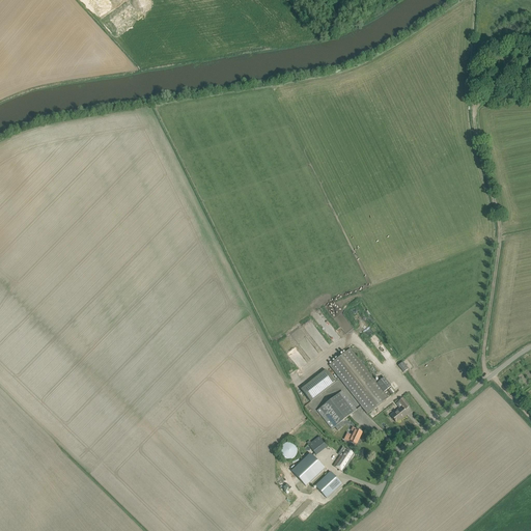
[(384,378),(376,384),(350,350),(329,365),(367,414),(388,398),(384,392),(391,387),(384,378)]
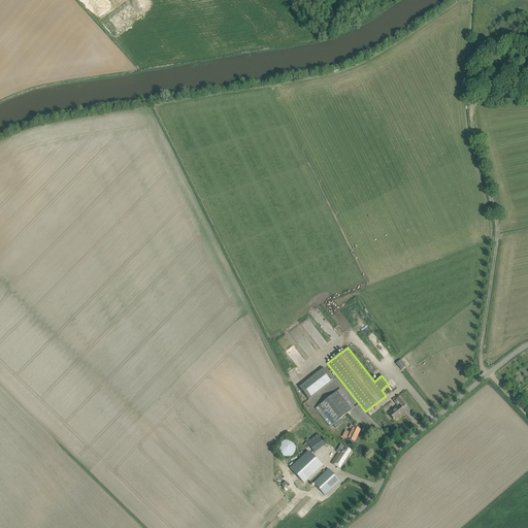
[(401,370),(406,367),(401,359),(396,362),(401,370)]
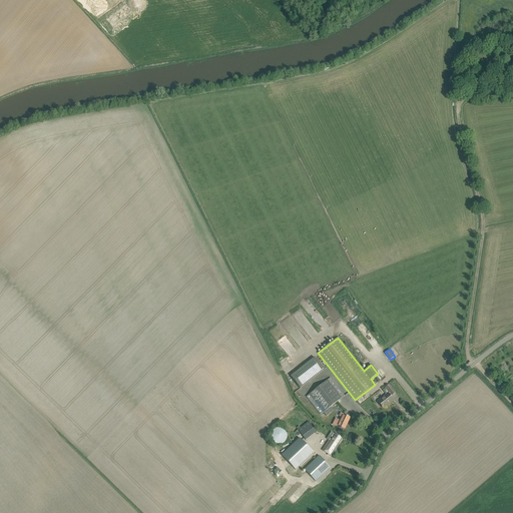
[(324,370),(314,358),(291,376),(301,388),(324,370)]
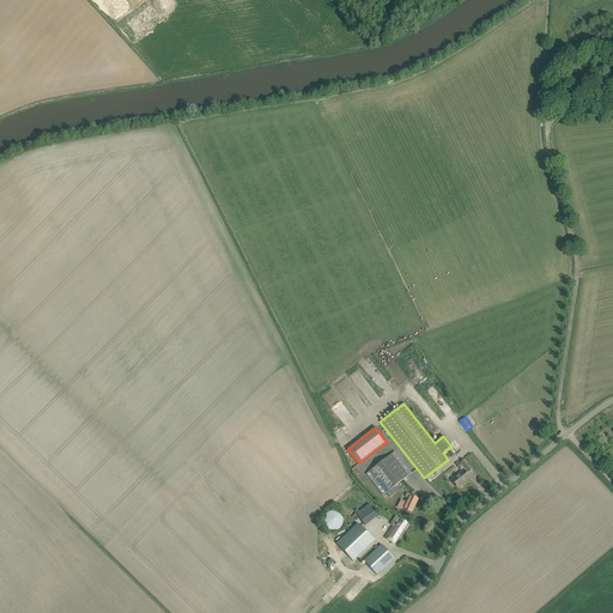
[(392,454),(366,474),(380,492),(383,496),(387,493),(389,491),(408,475),(392,454)]
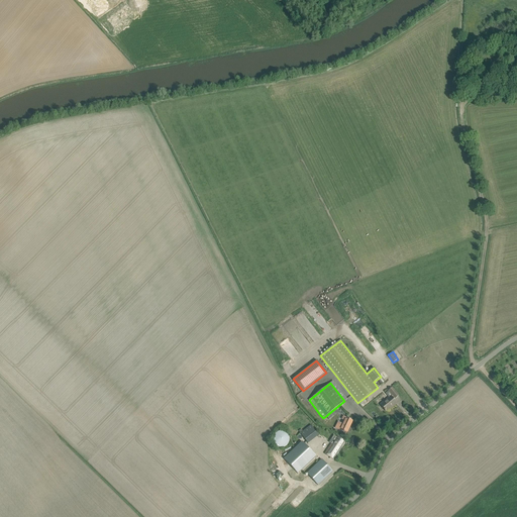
[(386,393),(389,398),(381,405),(386,411),(391,406),(392,407),(397,403),(394,400),(398,396),(392,388),(389,391),(386,393)]
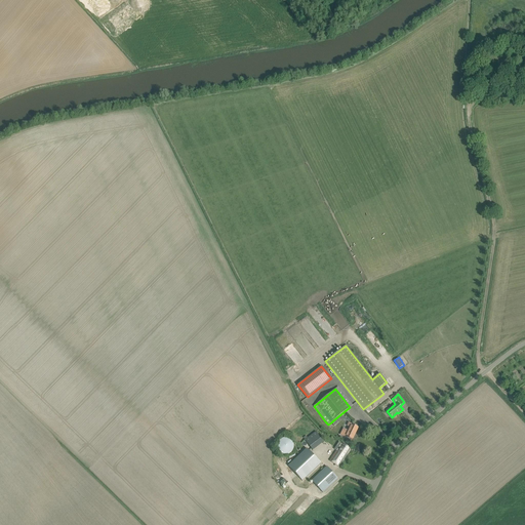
[(339,435),(344,436),(352,440),(358,428),(349,422),(348,426),(350,427),(348,431),(342,429),(339,435)]
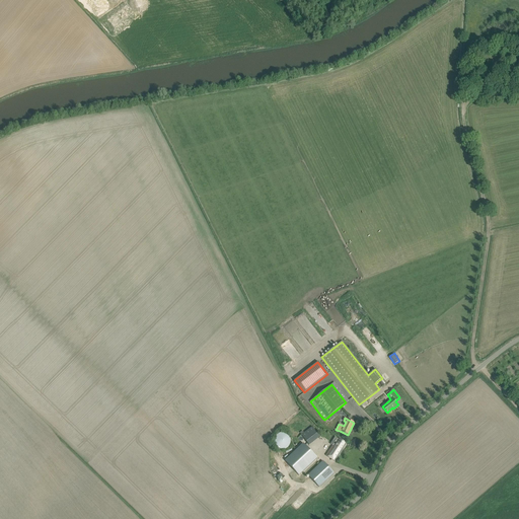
[(311,427),(301,435),(309,445),(319,437),(311,427)]
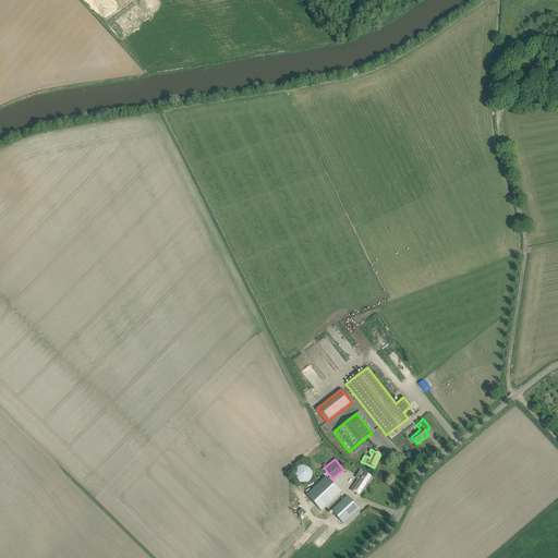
[(308,483),(313,469),(300,465),(295,480),(308,483)]
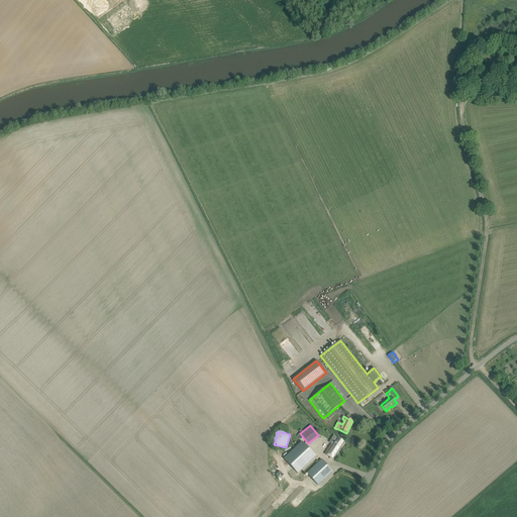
[(331,444),(324,453),(333,459),(341,447),(344,441),(337,437),(332,445),(331,444)]
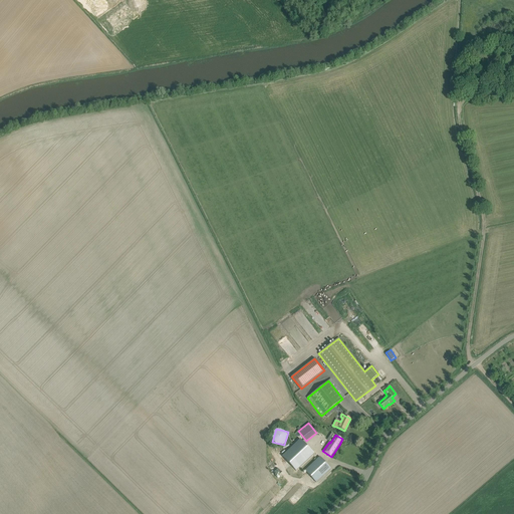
[(300,439),(282,457),(295,471),(314,454),(300,439)]
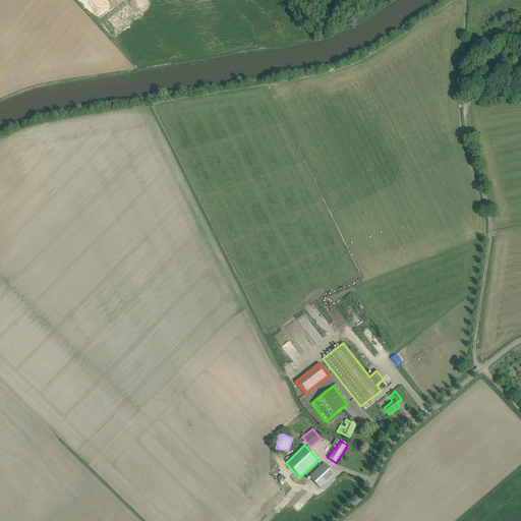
[(335,474),(332,471),(324,462),(308,476),(321,488),(335,474)]
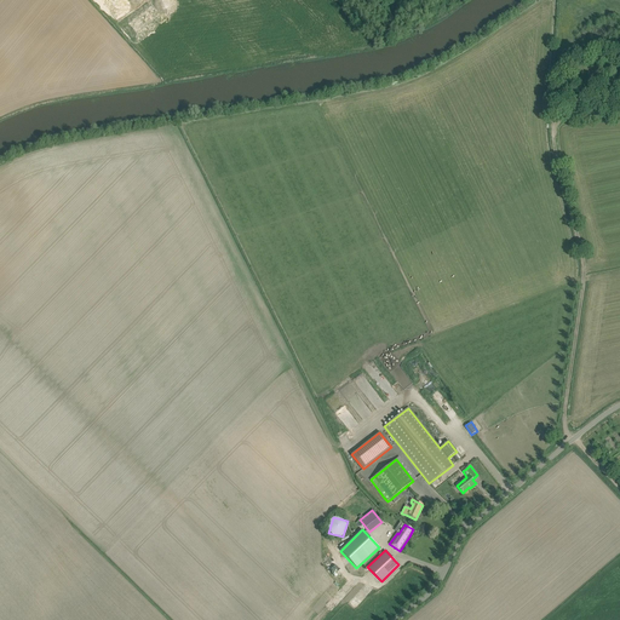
All buildings are outlined.
